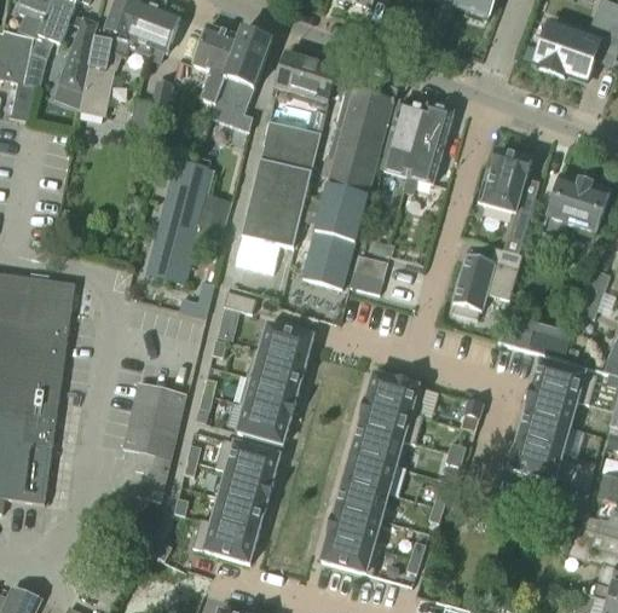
[(24,0),(21,11),(33,16),(29,32),(40,35),(45,21),(47,22),(55,0),(24,0)]
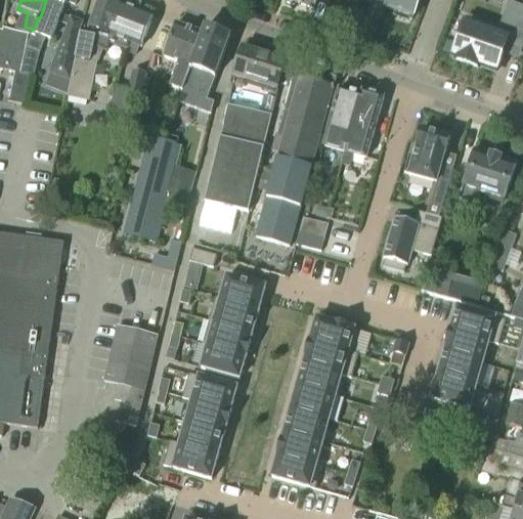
[(75,2),(76,0),(46,0),(40,18),(38,17),(34,30),(29,44),(22,71),(33,73),(34,73),(39,49),(45,34),(51,36),(67,0),(70,0),(75,2)]
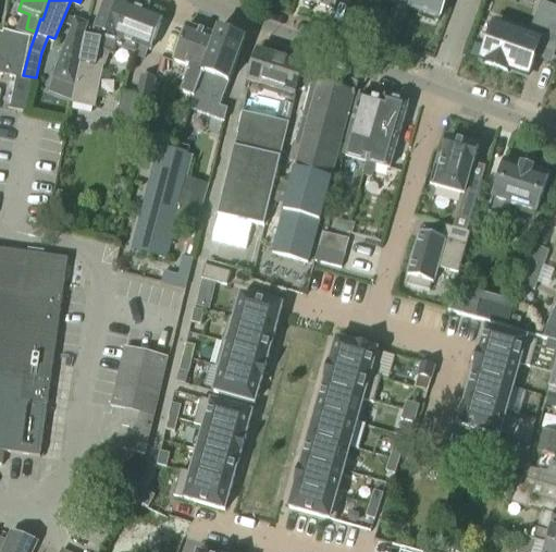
[(103,0),(95,25),(102,27),(100,37),(86,34),(72,99),(93,103),(95,94),(96,95),(106,48),(114,50),(118,41),(135,48),(134,51),(145,56),(148,45),(151,47),(163,13),(147,8),(150,0),(103,0)]
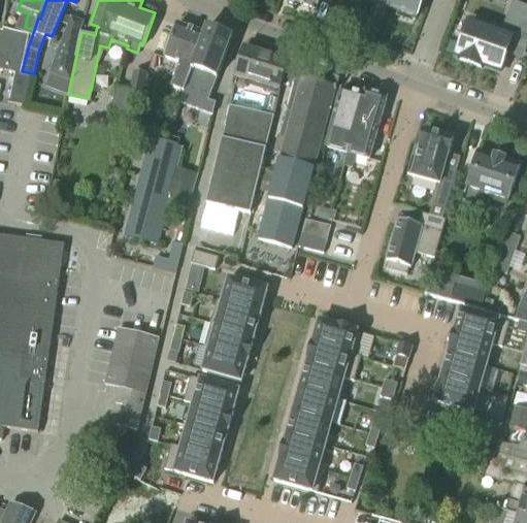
[(376,0),(380,0),(386,2),(386,3),(417,14),(421,0),(376,0)]
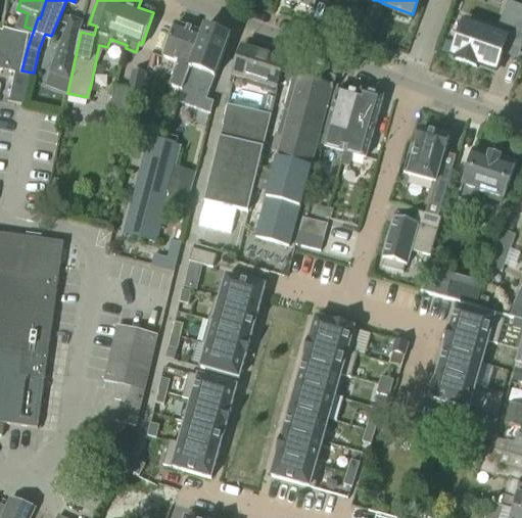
[(497,30),(466,18),(454,53),(457,54),(456,56),(479,64),(479,62),(495,68),(506,40),(521,45),(521,3),(514,0),(508,0),(497,30)]
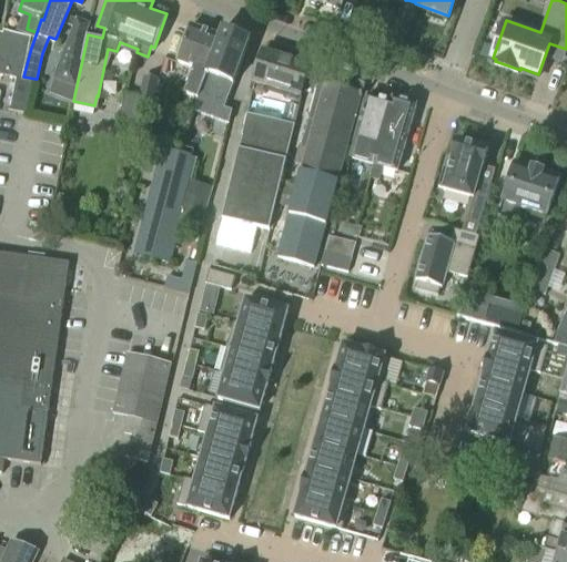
[(77,77),(87,33),(84,32),(89,21),(79,17),(58,69),(77,77)]
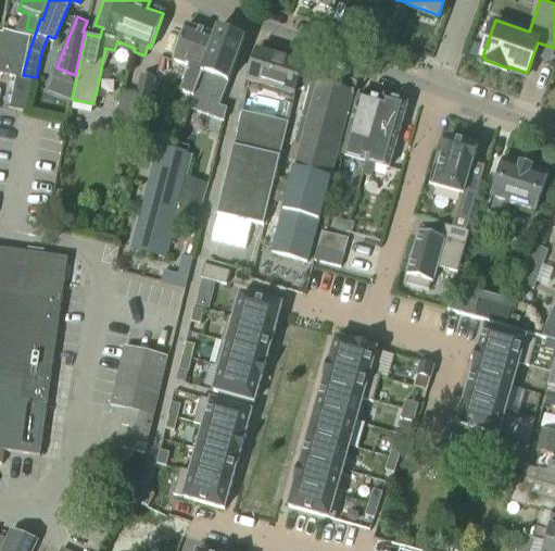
[(188,21),(174,58),(191,64),(181,88),(194,94),(191,104),(225,117),(228,104),(221,102),(247,36),(217,25),(216,32),(206,28),(191,23),(188,21)]
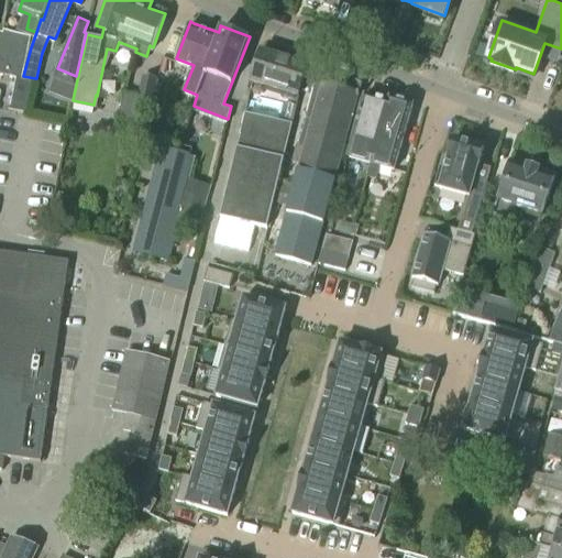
[(32,33),(4,28),(4,30),(1,30),(0,32),(0,70),(17,75),(10,107),(28,110),(34,78),(35,78),(23,76),(32,33)]
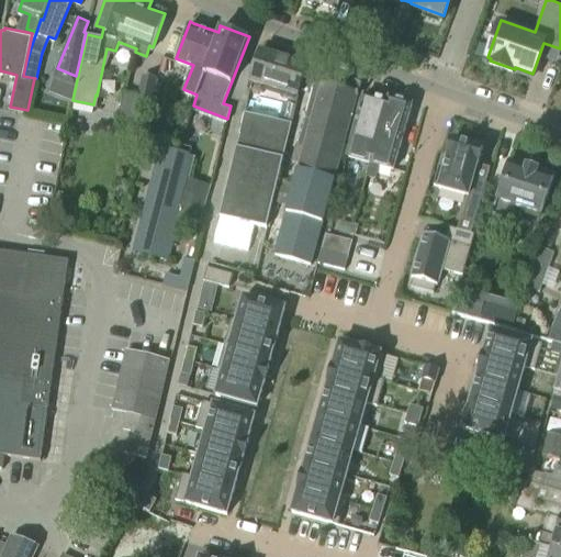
[(298,92),(306,62),(261,47),(251,78),(266,82),(265,87),(295,97),(298,92)]
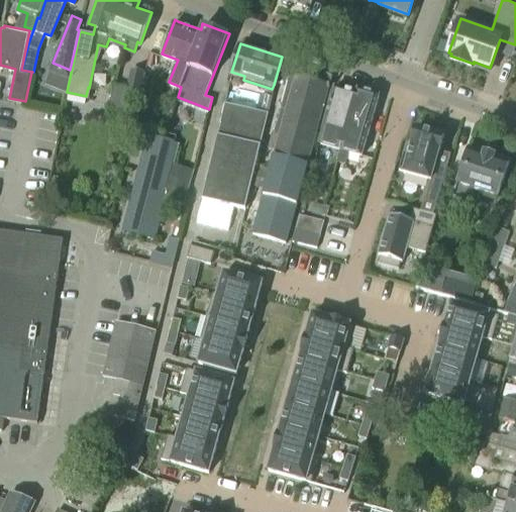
[(287,240),(331,74),(294,59),(277,124),(282,126),(253,231),(287,240)]
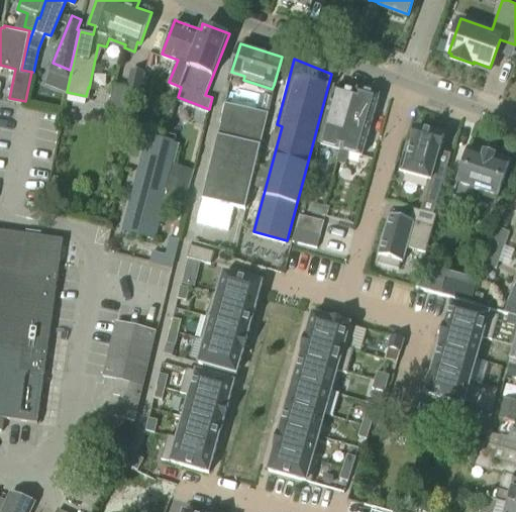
[(127,84),(114,82),(106,120),(131,125),(143,70),(131,67),(127,84)]
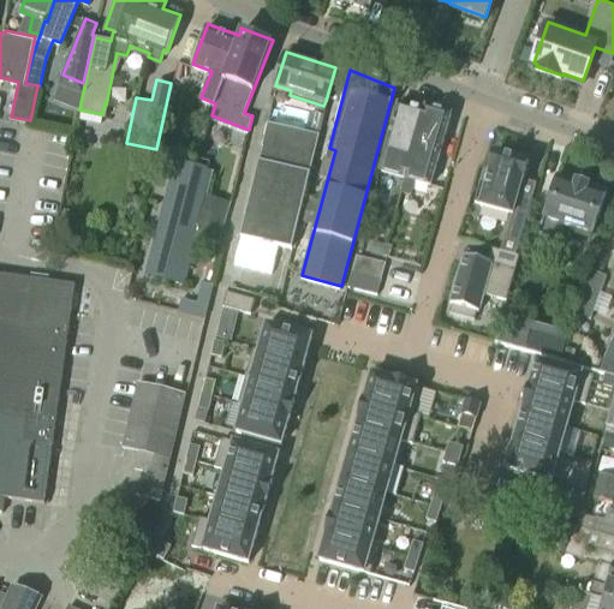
[(406,174),(424,108),(399,101),(380,167),(406,174)]
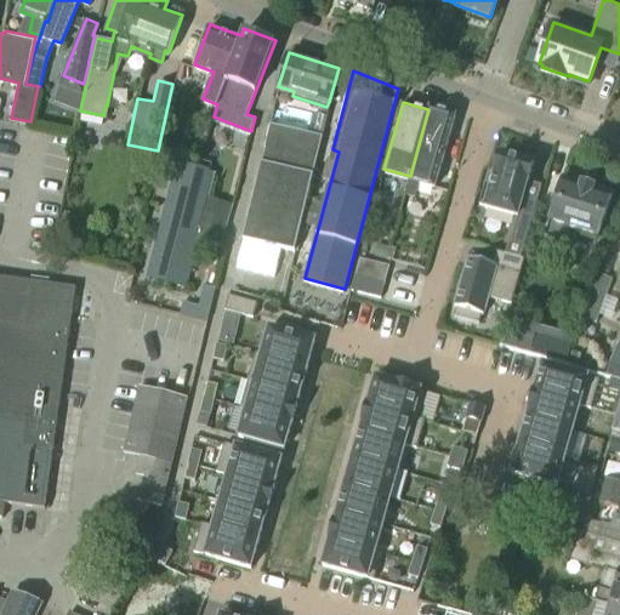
[(434,183),(450,131),(456,112),(430,104),(428,109),(410,176),(405,191),(416,194),(421,180),(434,183)]
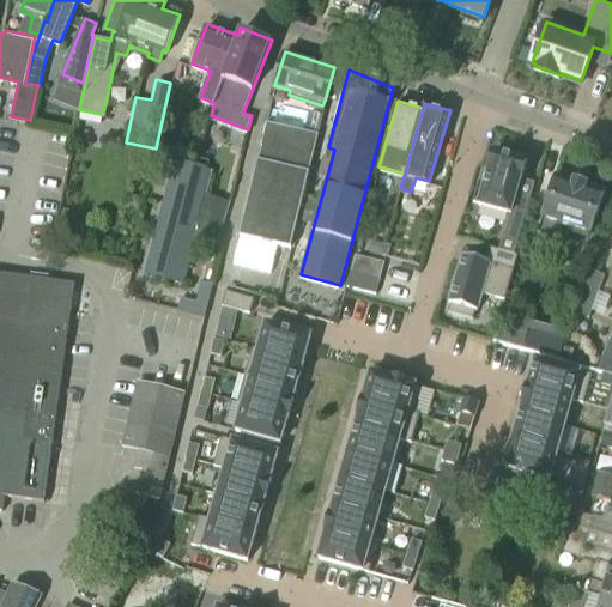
[(319,132),(323,111),(310,109),(306,128),(319,132)]
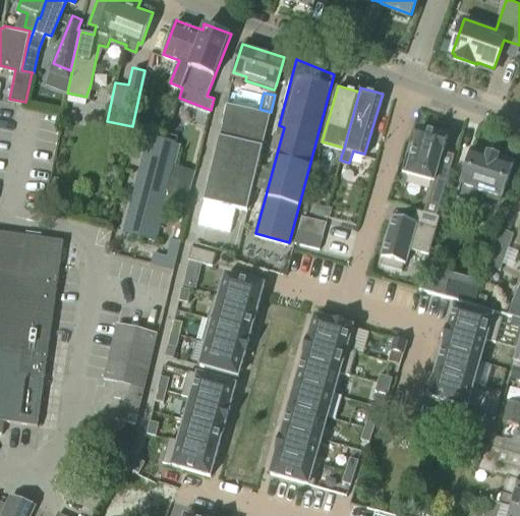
[(271,112),(260,109),(227,102),(204,197),(247,208),(271,112)]
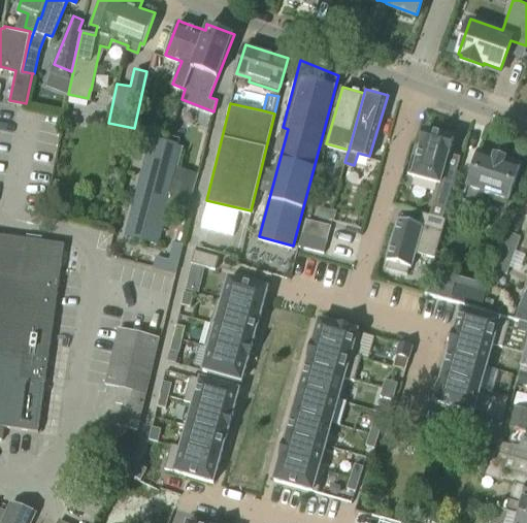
[(414,153),(408,170),(414,172),(413,173),(439,181),(433,201),(447,205),(449,198),(457,170),(445,167),(450,151),(450,150),(454,136),(454,135),(426,127),(426,128),(425,128),(422,142),(419,155),(414,153)]
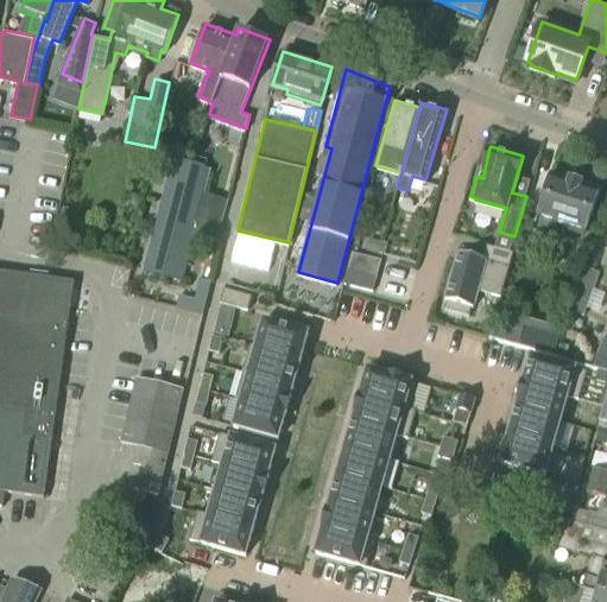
[(175,157),(145,266),(183,276),(195,230),(204,233),(212,208),(201,206),(212,166),(206,165),(175,157)]
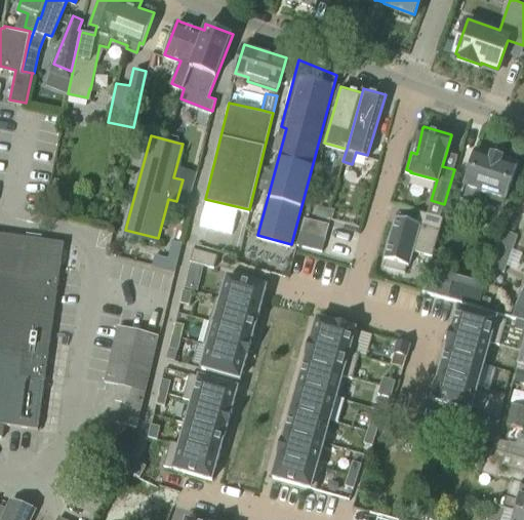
[(491,152),(477,147),(461,198),(479,203),(483,189),(508,196),(518,161),(504,156),(505,155),(491,151),(491,152)]
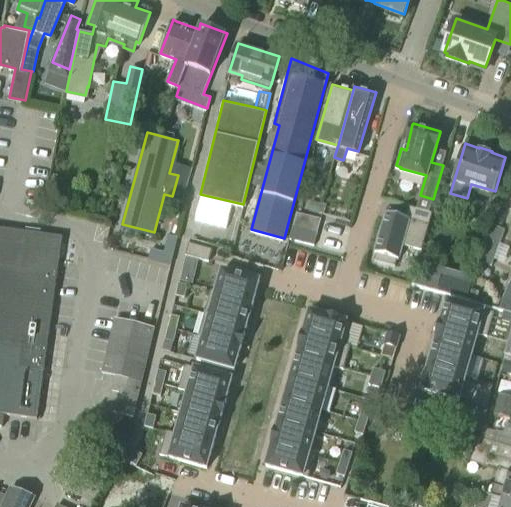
[(311,209),(320,211),(322,202),(313,199),(311,209)]
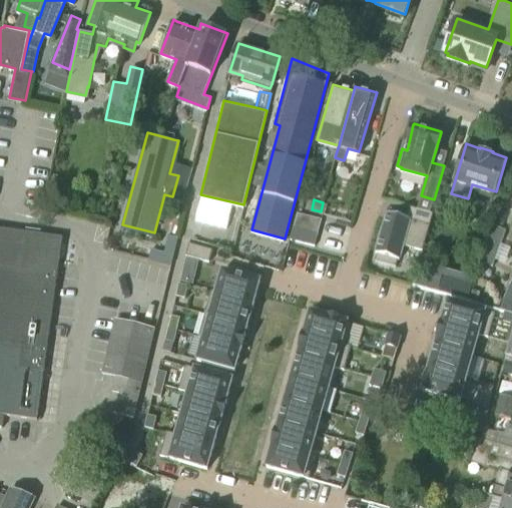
[(379,250),(377,258),(396,264),(398,257),(400,257),(404,242),(423,247),(434,210),(431,209),(418,206),(411,204),(407,215),(388,210),(377,250),(379,250)]
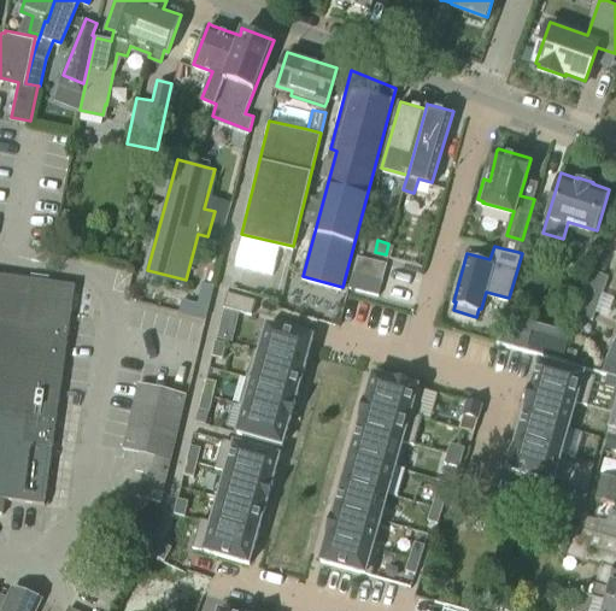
[(379,292),(387,260),(358,252),(350,285),(379,292)]
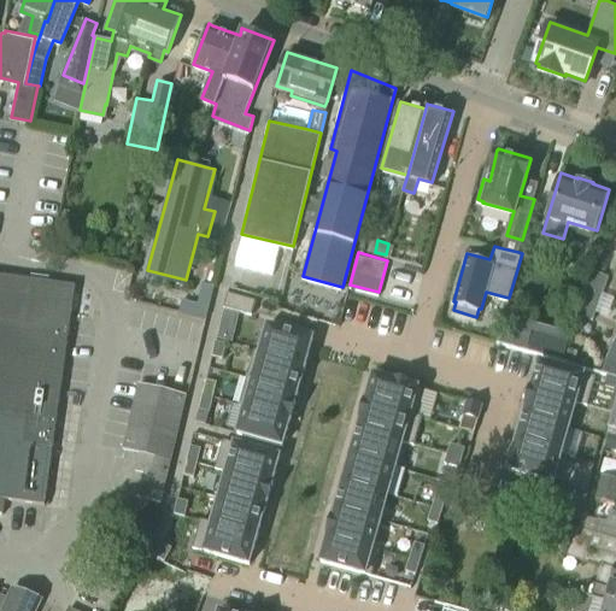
[(593,317),(610,272),(596,268),(579,311),(593,317)]
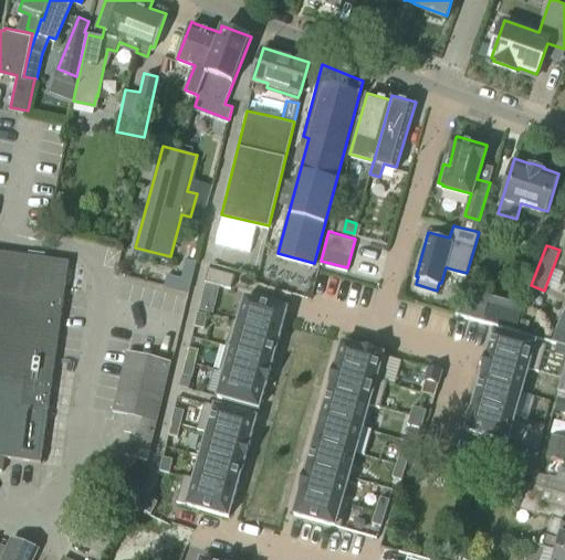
[(0,467),(2,468),(4,454),(41,460),(69,259),(0,249),(0,467)]
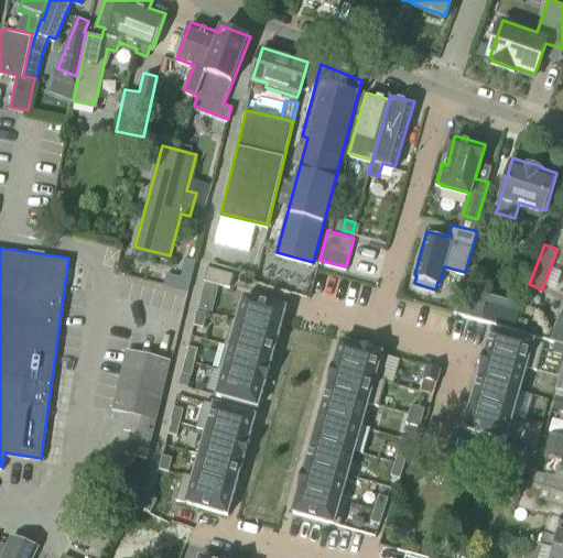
[(209,264),(205,277),(230,284),(235,272),(209,264)]
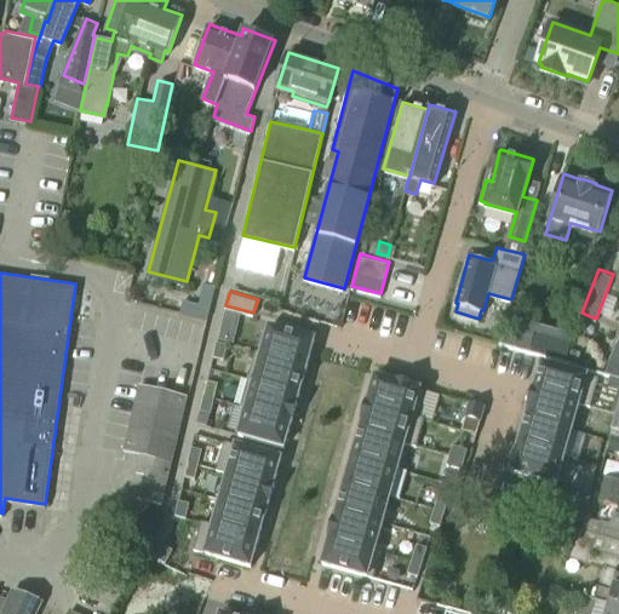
[(571,346),(575,330),(526,315),(517,345),(567,360),(571,346)]
